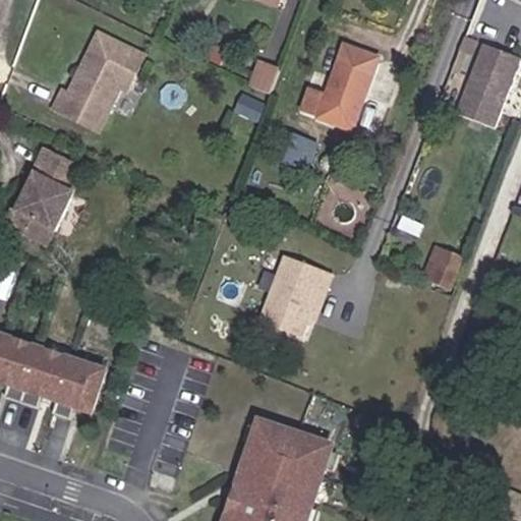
[(130,92),(146,59),(98,36),(71,95),(65,93),(57,111),(102,132),(122,89),(130,92)]
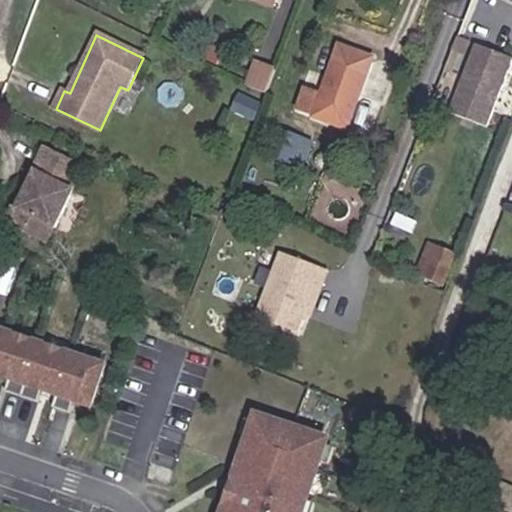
[(344,128),(370,57),(337,44),(318,93),(307,89),(300,107),(312,111),(310,115),(344,128)]
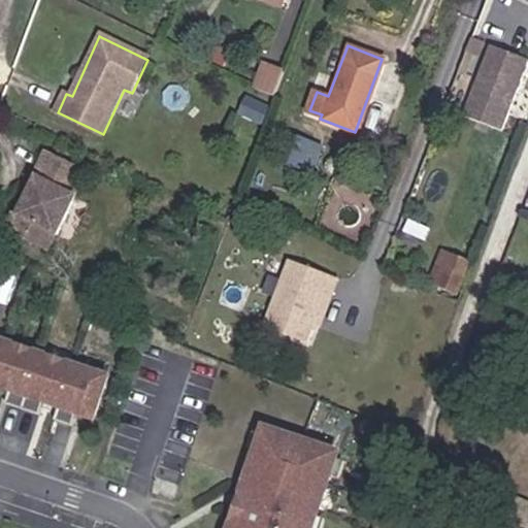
[(525,60),(488,45),(461,116),(499,130),(525,60)]
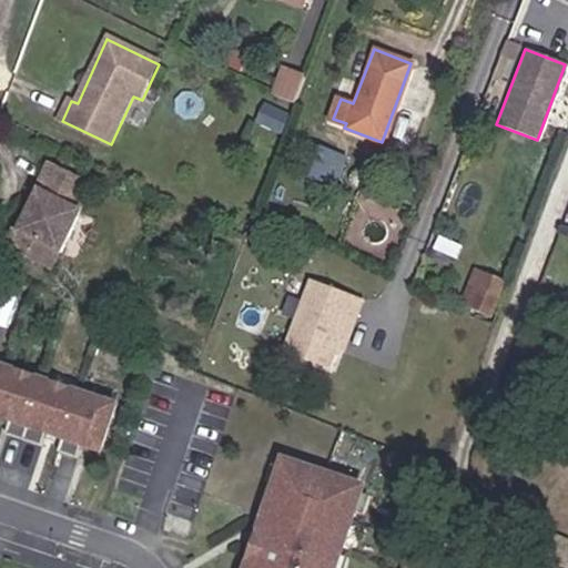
[(229,54),(223,64),(235,69),(240,58),(229,54)]
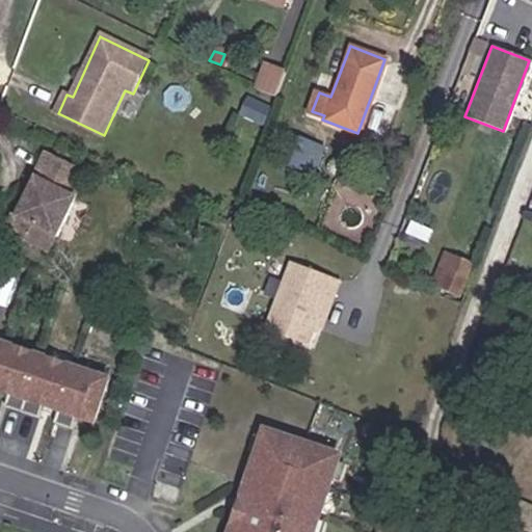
[(281,70),(257,60),(248,82),(273,90),(281,70)]
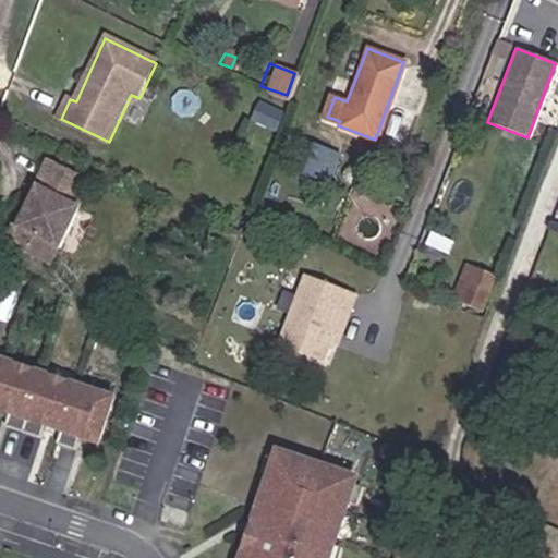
[(269,110),(254,104),(246,120),(263,126),(269,110)]
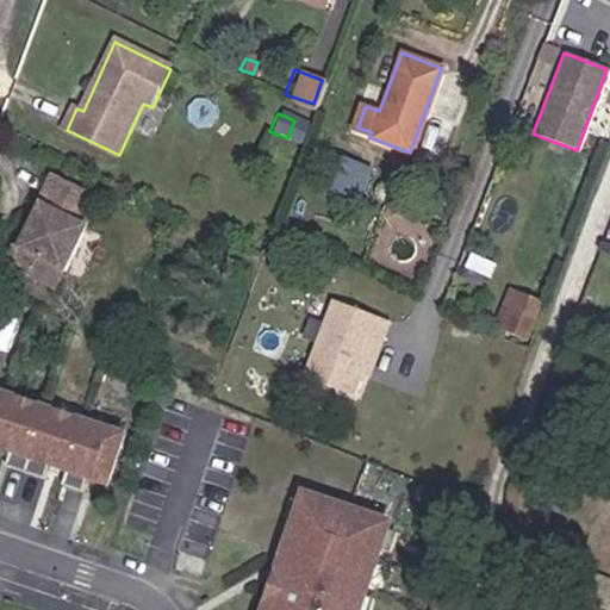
[(346,194),(358,163),(328,153),(317,184),(346,194)]
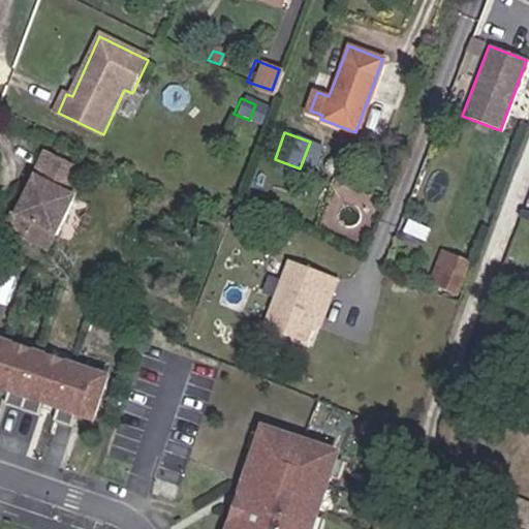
[(320,146),(310,142),(300,168),(311,173),(320,146)]
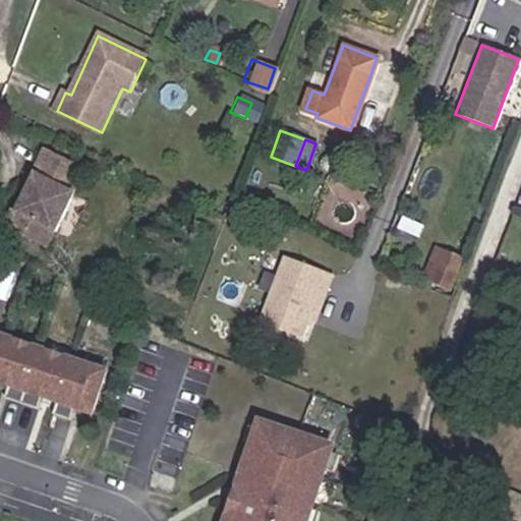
[(37,188),(33,186),(17,222),(11,219),(3,236),(41,253),(50,234),(55,235),(73,196),(70,193),(77,175),(39,158),(31,175),(41,179),(37,188)]
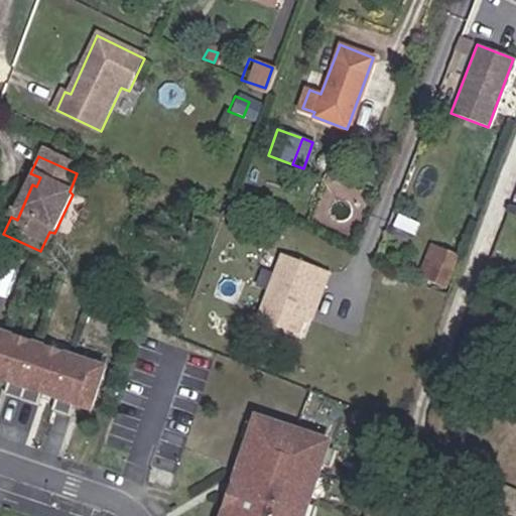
[(26,182),(32,184),(36,186),(40,177),(30,173),(26,182)]
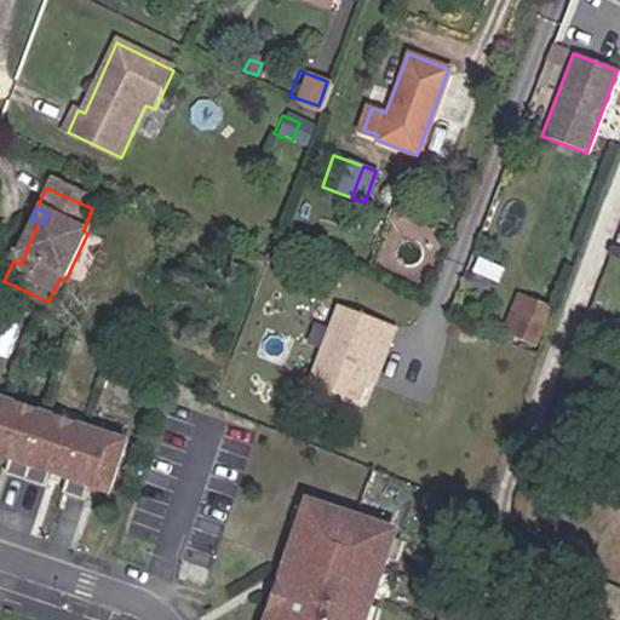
[(392,327),(336,305),(311,368),(361,388),(369,367),(379,344),(385,346),(392,327)]
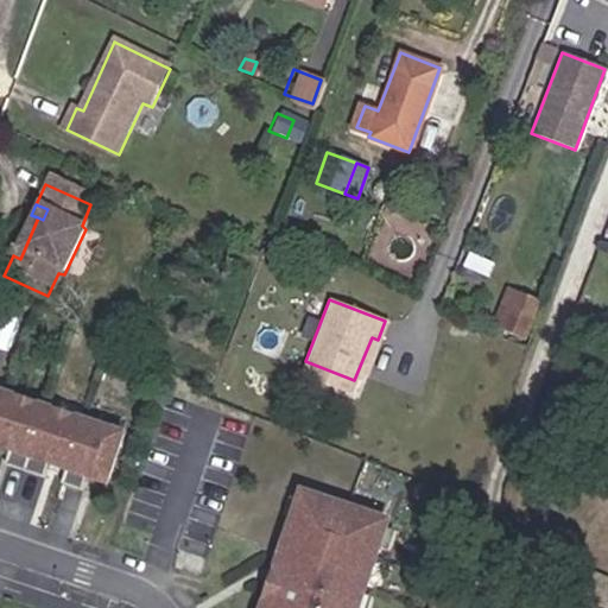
[(501,330),(510,308),(501,305),(493,327),(501,330)]
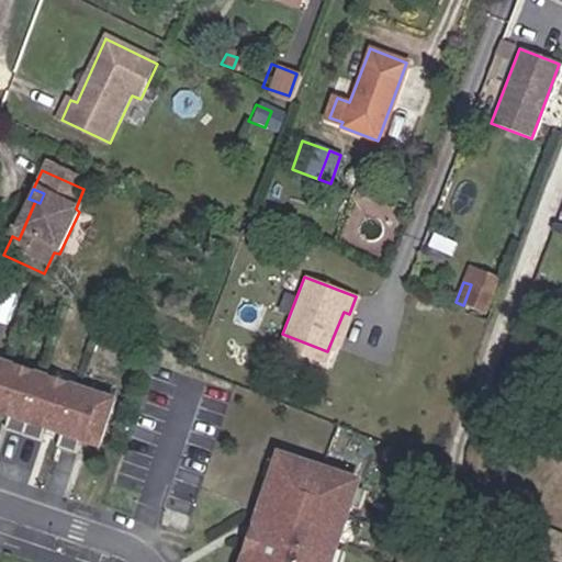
[(492,293),(471,284),(463,305),(484,313),(492,293)]
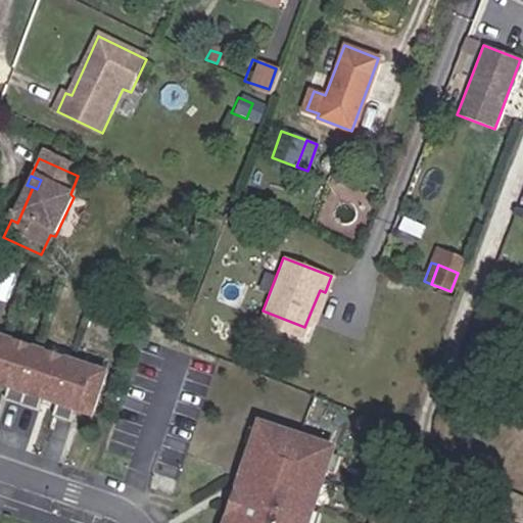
[(318,312),(325,292),(320,290),(312,310),(318,312)]
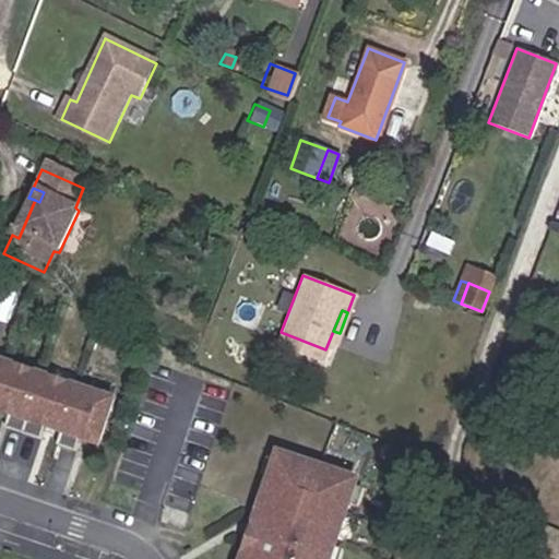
[(0,354),(0,411),(98,444),(118,392),(0,354)]
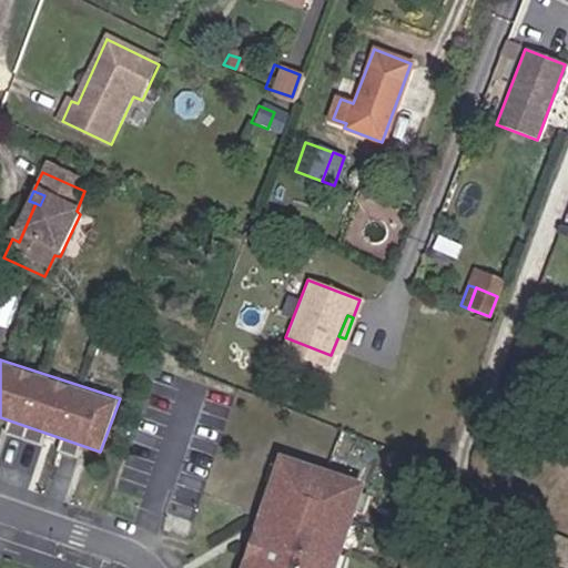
[(315,408),(321,394),(307,388),(302,403),(315,408)]
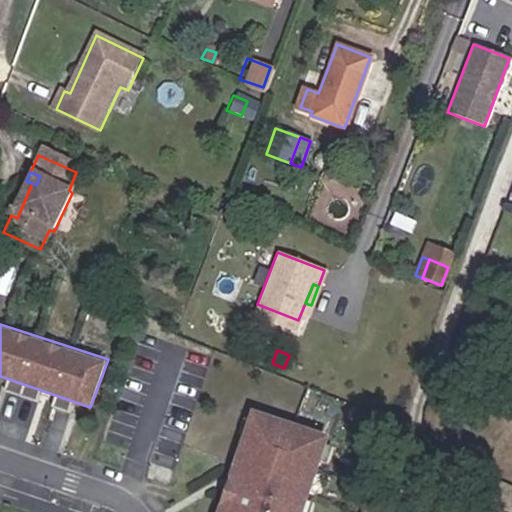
[(302,511),(328,435),(250,408),(214,511),(302,511)]
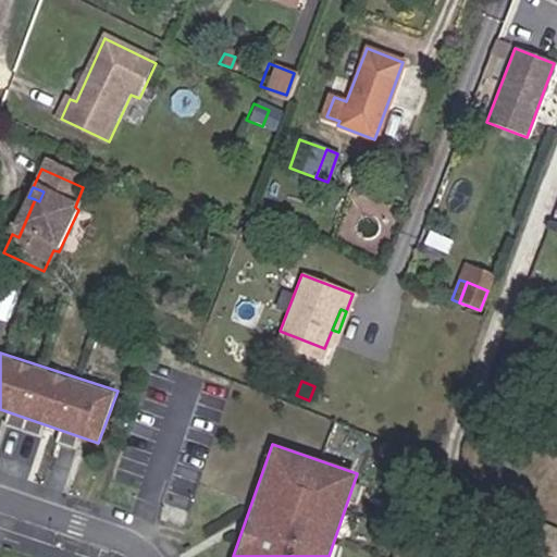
[(529,545),(556,556),(556,532),(536,524),(529,545)]
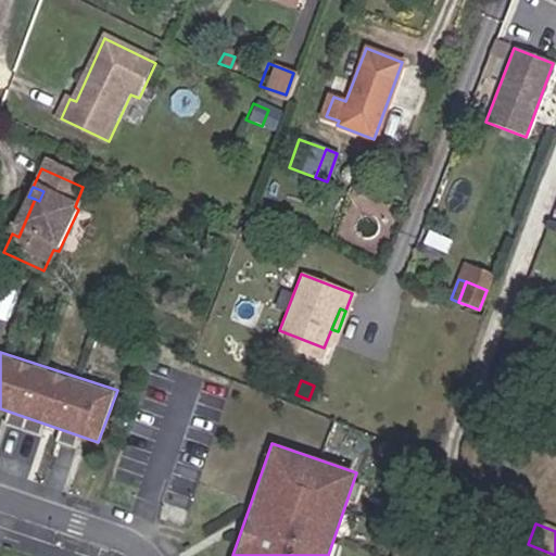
All buildings are outlined.
